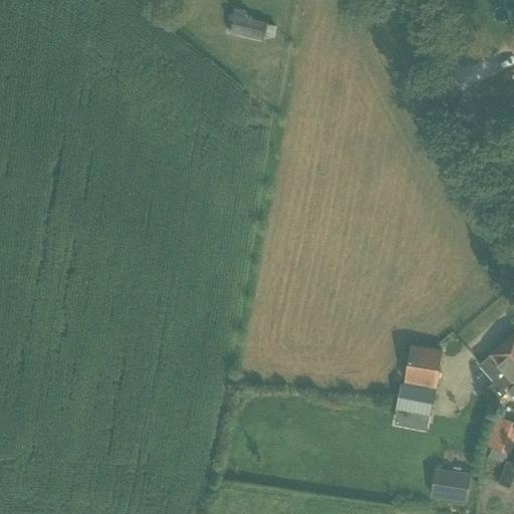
[(229,32),(262,40),(263,36),(272,38),(275,26),(243,18),(245,12),(233,9),(232,15),(228,15),(227,19),(232,20),(229,32)]
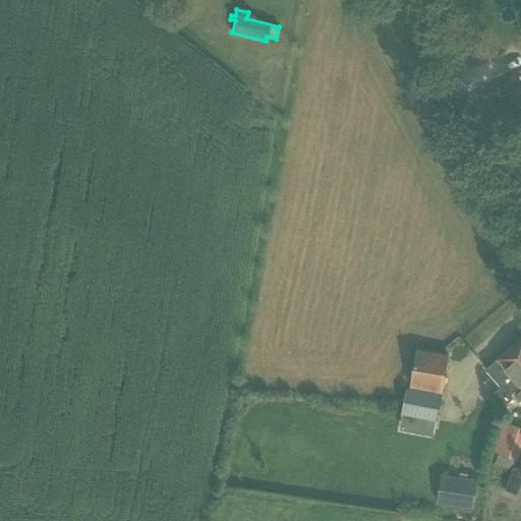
[(490,396),(501,408),(512,399),(509,395),(520,386),(520,384),(520,339),(485,369),(501,387),(490,396)]
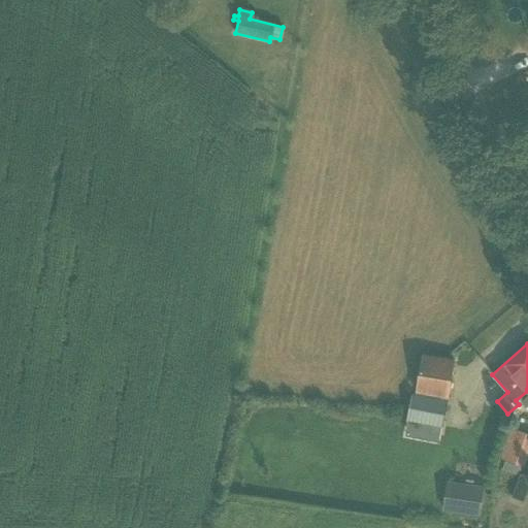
[(405,434),(439,440),(454,359),(424,354),(417,394),(413,393),(405,434)]
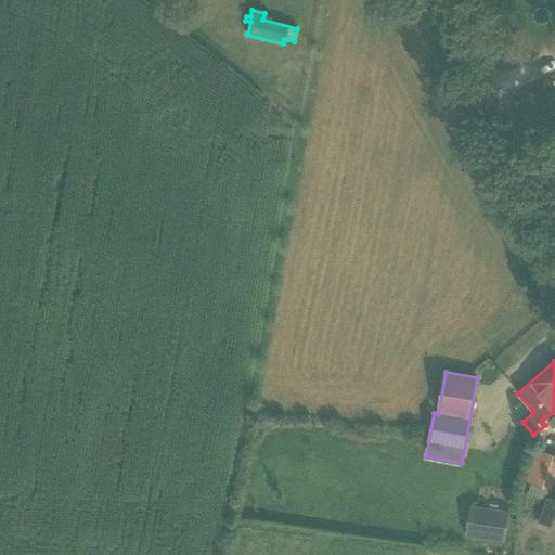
[(554,452),(533,450),(529,485),(554,487),(554,452)]
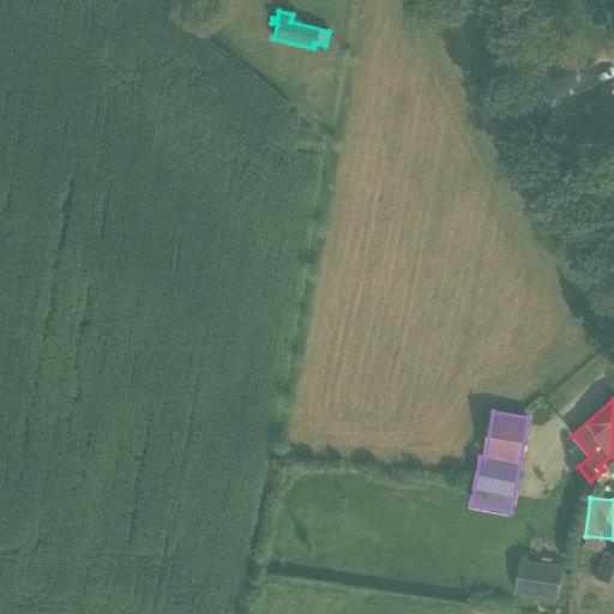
[(595,577),(609,583),(613,569),(613,555),(605,552),(595,577)]
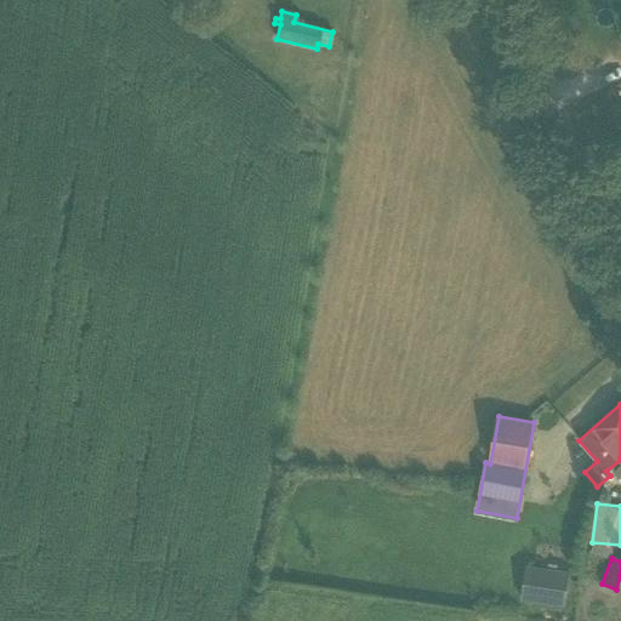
[(523,602),(563,609),(569,573),(529,565),(523,602)]
